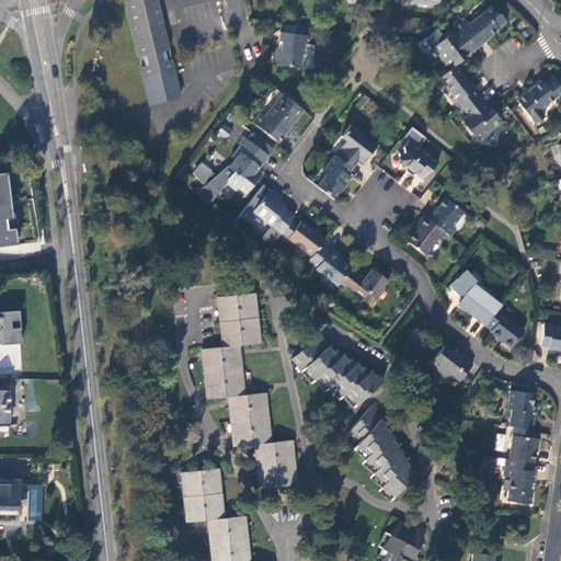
[(150,102),(181,94),(179,84),(174,69),(172,61),(172,57),(168,58),(165,48),(169,47),(157,0),(125,0),(138,55),(141,54),(145,64),(141,65),(144,77),(150,102)]
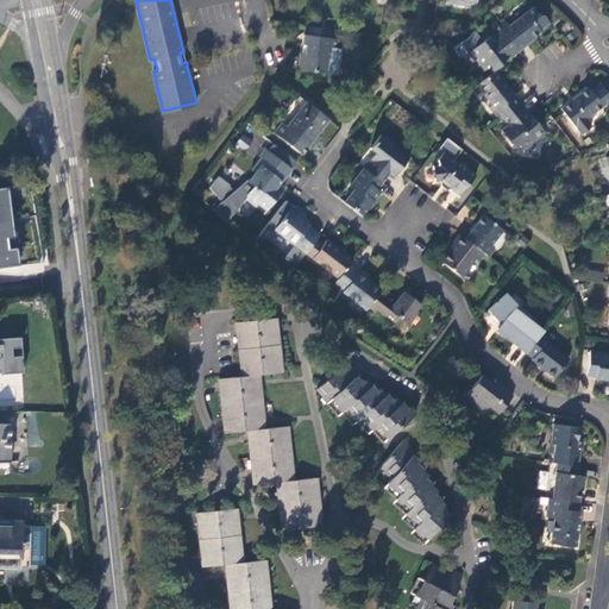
[(503,19),(497,24),(502,30),(518,50),(519,51),(527,45),(526,43),(541,32),(539,30),(548,22),(542,14),(538,14),(532,6),(525,12),(508,25),(503,19)]
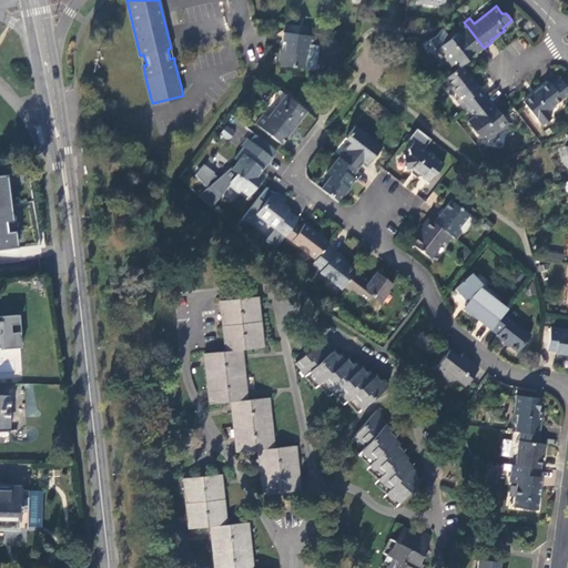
[(447,64),(452,71),(462,64),(483,47),(468,28),(459,34),(454,28),(444,36),(447,39),(438,46),(443,53),(443,56),(446,61),(449,61),(449,63),(447,64)]
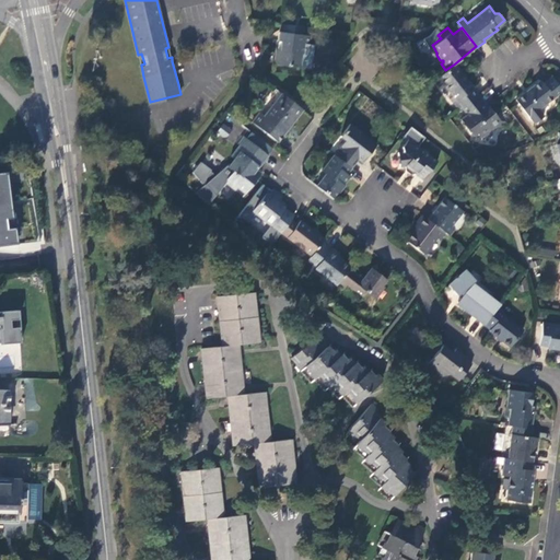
[(311,36),(279,33),(278,42),(281,43),(279,51),(277,51),(275,65),(300,68),(302,55),(307,55),(311,36)]
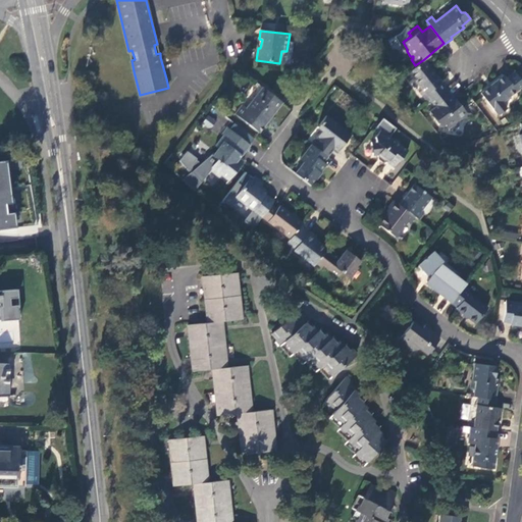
[(415,65),(408,72),(421,88),(418,91),(426,102),(429,99),(446,88),(447,87),(424,59),(415,65)]
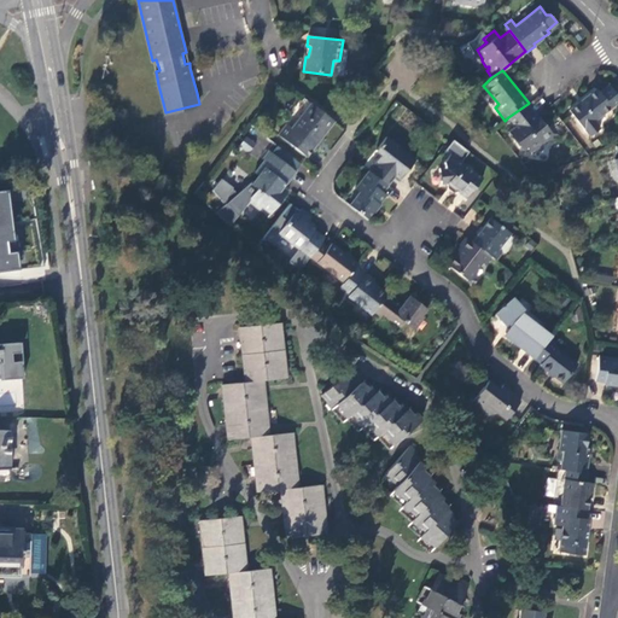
[(596,88),(569,110),(588,136),(599,128),(594,120),(617,101),(617,95),(608,85),(599,92),(596,88)]
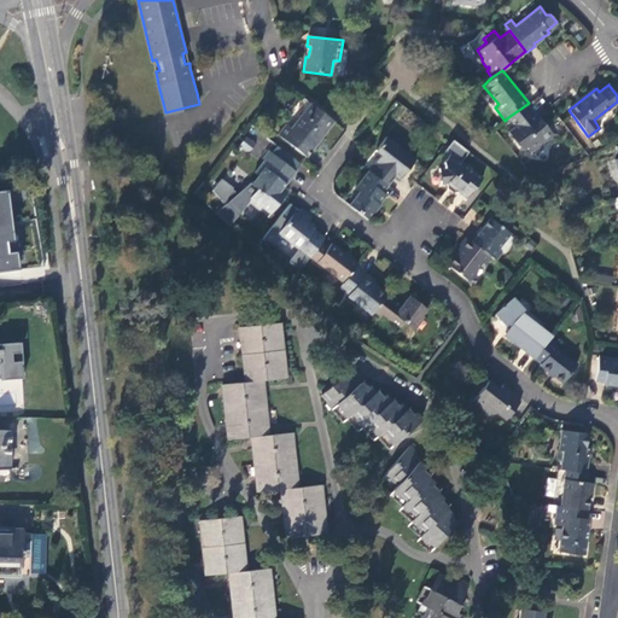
[(333,121),(310,103),(290,128),(285,124),(278,135),(305,157),(333,121)]
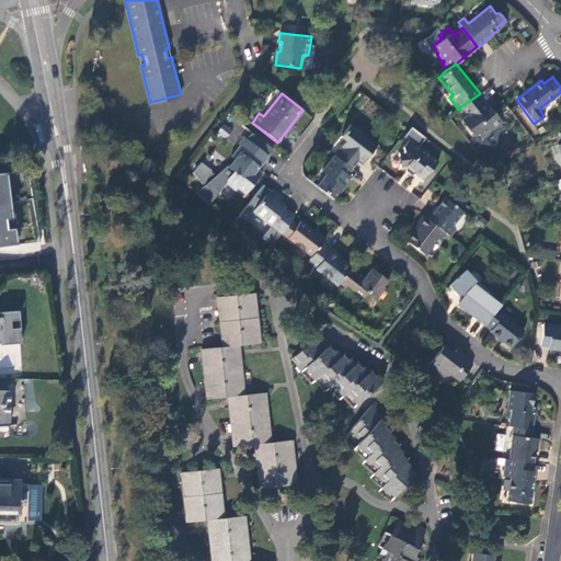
[(496,115),(479,94),(461,106),(467,113),(460,118),(473,135),(477,133),(481,138),(487,134),(491,136),(491,130),(495,127),(500,127),(507,122),(500,112),(496,115)]
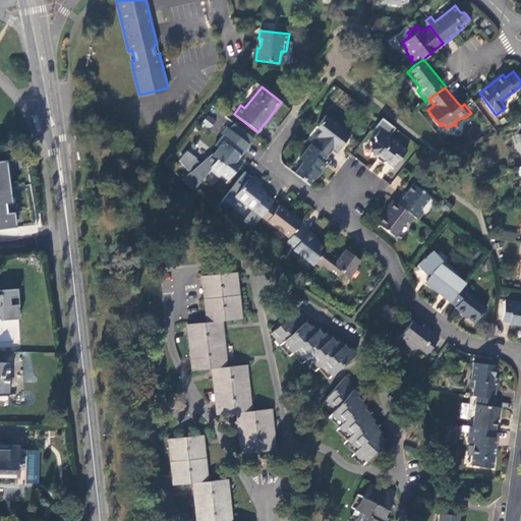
[(211,128),(215,119),(206,116),(203,124),(211,128)]
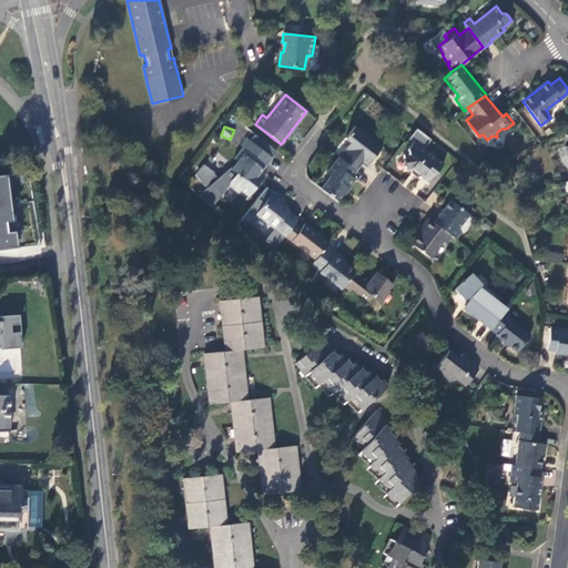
[(348,144),(340,158),(356,171),(362,163),(366,166),(379,149),(354,128),(344,140),(348,144)]
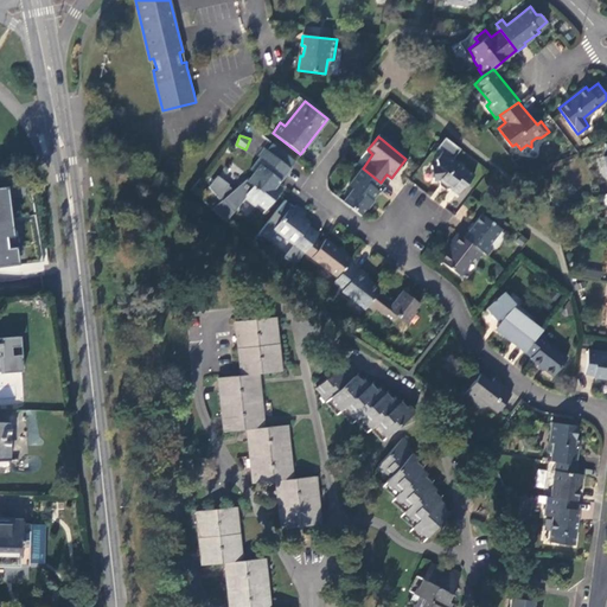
[(289,168),(266,149),(250,170),(253,172),(246,180),(251,185),(244,195),(264,211),(278,196),(273,191),(289,168)]
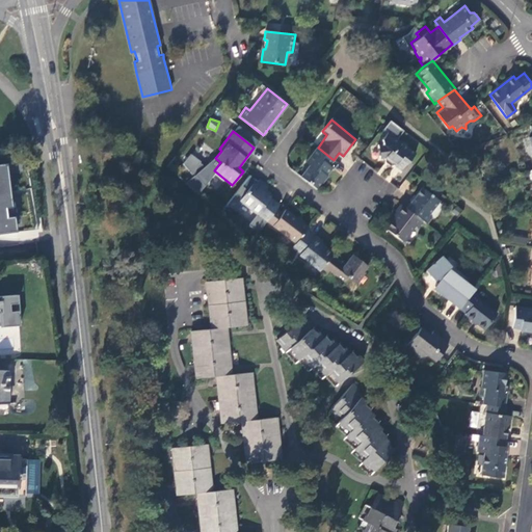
[(399,140),(388,131),(382,139),(382,143),(379,143),(381,160),(384,160),(384,163),(389,166),(394,165),(401,171),(415,153),(408,147),(407,142),(403,139),(399,140)]
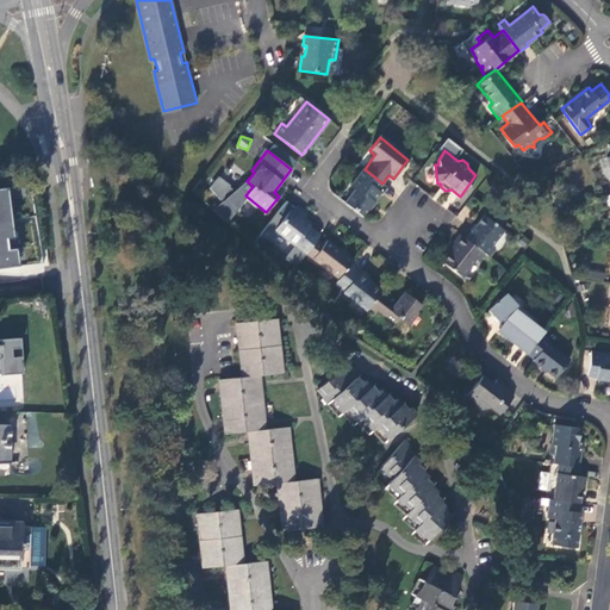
[(355,190),(344,203),(363,218),(372,206),(372,205),(381,193),(378,190),(383,184),(365,169),(363,168),(350,186),(355,190)]
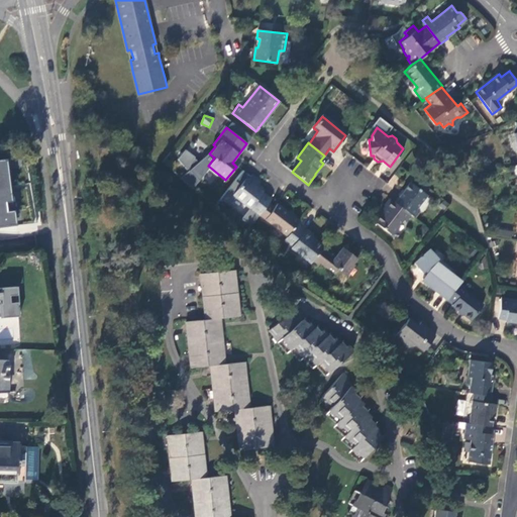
[(0,225),(17,223),(8,158),(0,159),(0,225)]
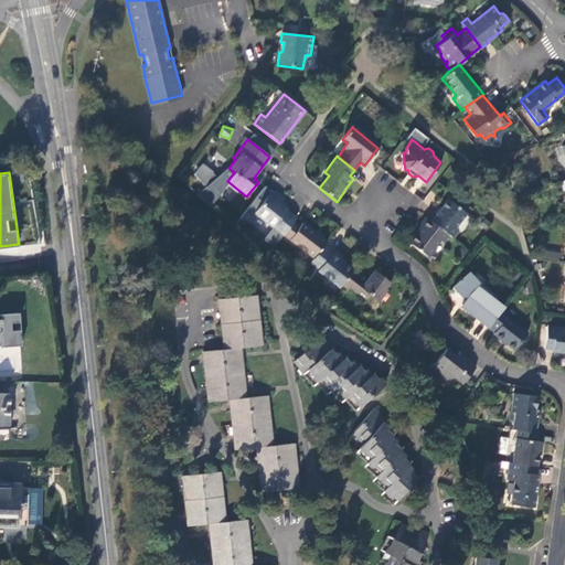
[(268,232),(279,240),(283,235),(292,222),(296,217),(286,211),(287,210),(276,201),(278,198),(272,191),(254,214),(272,227),(268,232)]
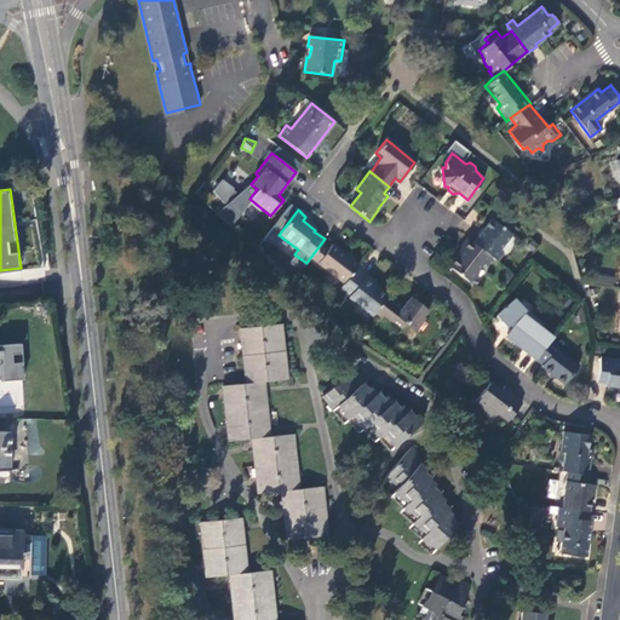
[(492,258),(497,262),(504,252),(500,248),(511,234),(492,218),(474,242),(492,258)]
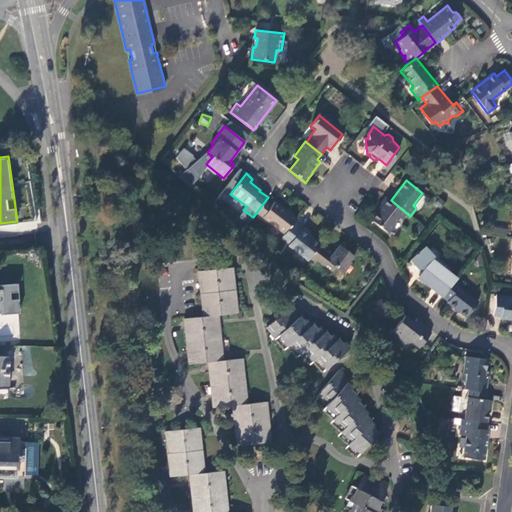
[(391,200),(387,197),(381,204),(382,205),(371,220),(388,232),(398,218),(401,220),(406,213),(391,200)]
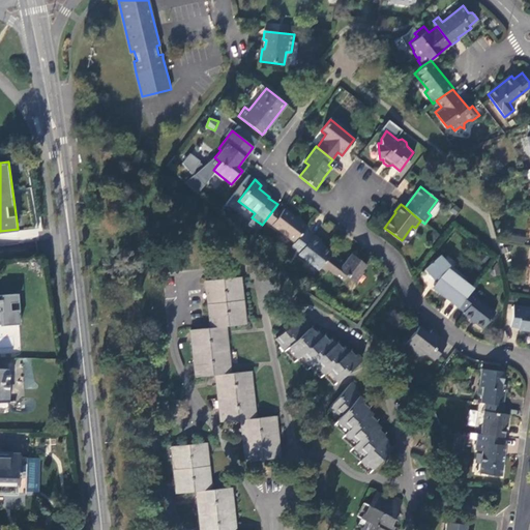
[(274,208),(265,221),(295,242),(303,231),(306,227),(284,209),(282,213),(274,208)]
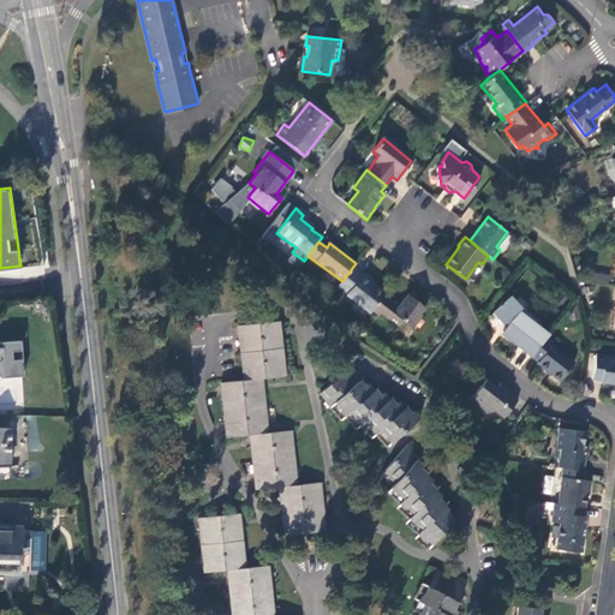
[(501,282),(508,273),(501,267),(494,276),(501,282)]
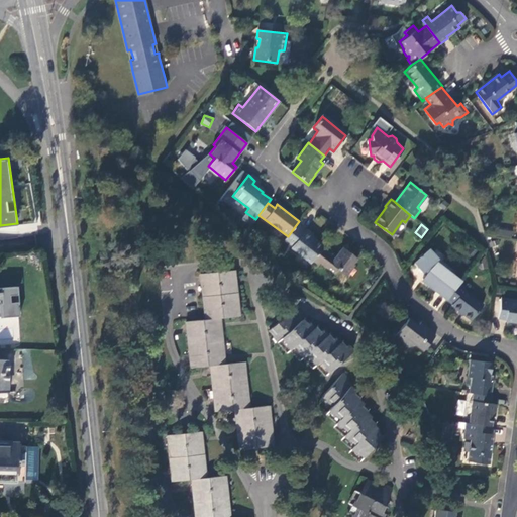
[(288,236),(284,241),(292,247),(291,248),(311,264),(312,263),(323,247),(311,238),(312,237),(296,225),(288,236)]
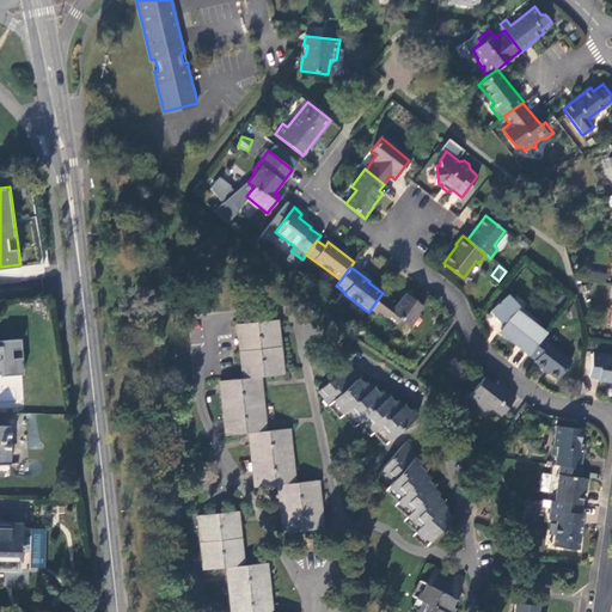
[(383,293),(369,311),(377,317),(380,313),(397,325),(401,320),(410,328),(420,314),(418,312),(423,306),(405,293),(399,303),(384,292),(383,293)]
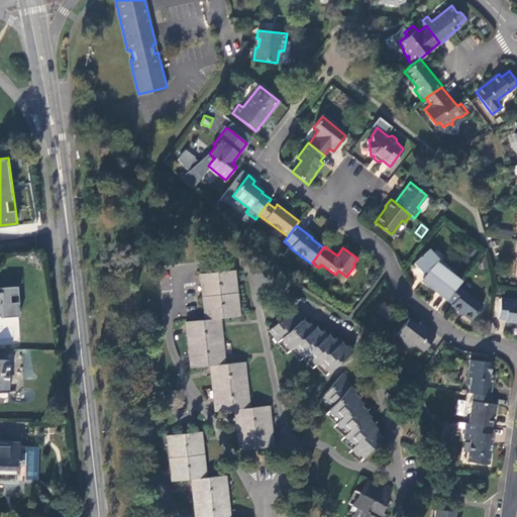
[(421,273),(424,271),(426,274),(422,279),(434,288),(433,290),(446,300),(458,284),(452,280),(453,279),(432,263),(436,259),(429,249),(423,255),(421,254),(418,257),(419,259),(413,265),(421,273)]
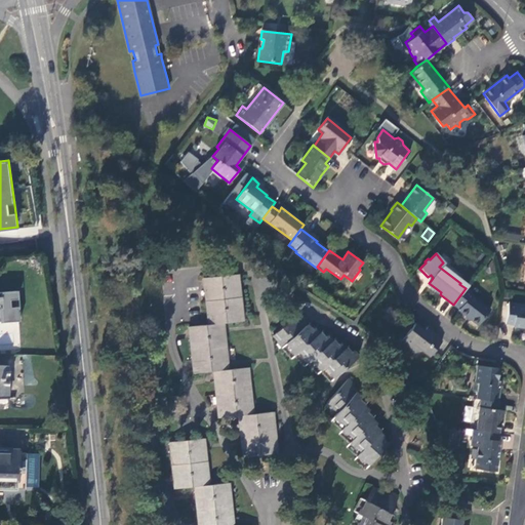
[(209,325),(223,324),(243,322),(238,274),(204,278),(209,325)]
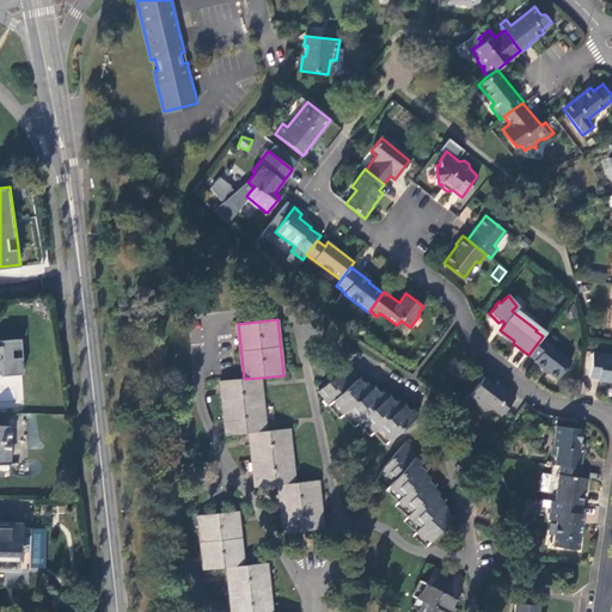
[(551,341),(544,335),(543,336),(528,355),(534,360),(534,362),(557,379),(571,360),(549,343),(551,341)]
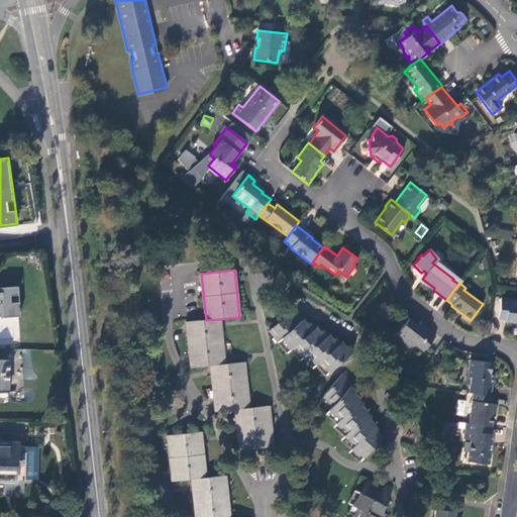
[(0,316),(1,316),(1,318),(21,316),(19,287),(0,287),(0,316)]
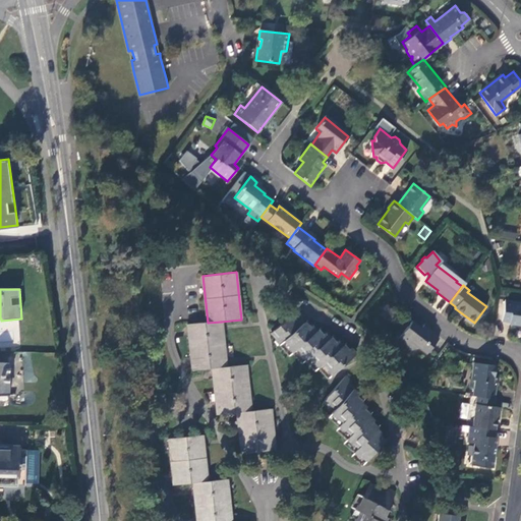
[(520,302),(505,300),(502,322),(509,323),(509,325),(520,327),(520,305),(520,302)]
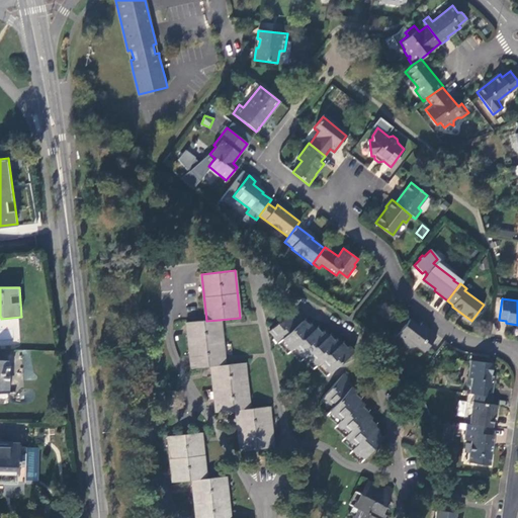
[(345,349),(336,338),(332,341),(323,331),(319,334),(311,324),(307,327),(297,316),(293,319),(289,314),(269,332),(279,343),(282,340),(292,350),(295,347),(305,357),(309,354),(318,364),(321,362),(332,372),(353,352),(349,346),(345,349)]
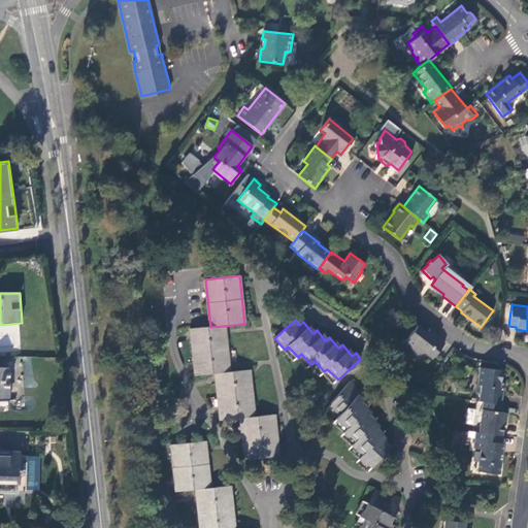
[(440,335),(430,327),(427,331),(417,325),(404,341),(414,350),(417,345),(432,357),(444,342),(438,338),(440,335)]
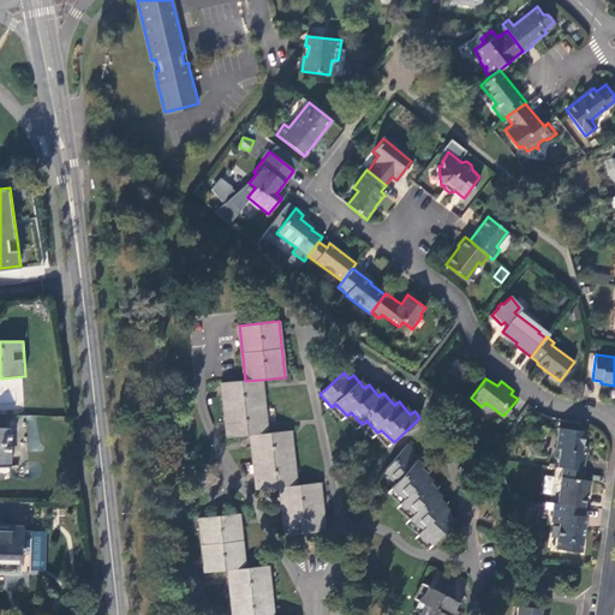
[(250,436),(267,434),(261,380),(245,381),(221,383),(227,437),(250,436)]
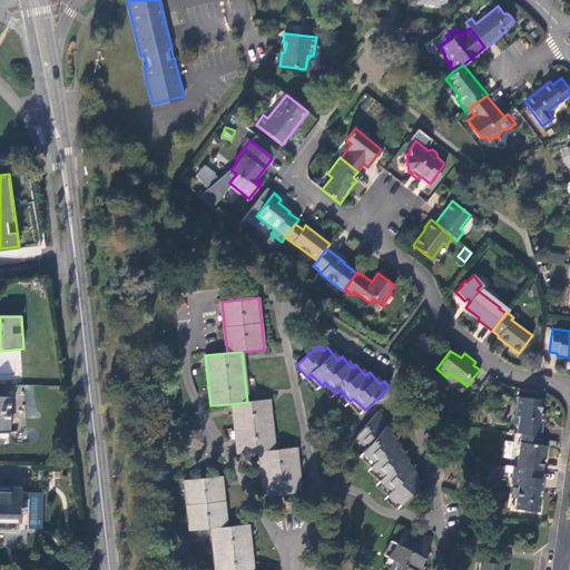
[(519,422),(518,432),(521,433),(541,435),(542,418),(539,418),(541,399),(518,395),(516,413),(520,414),(519,422)]
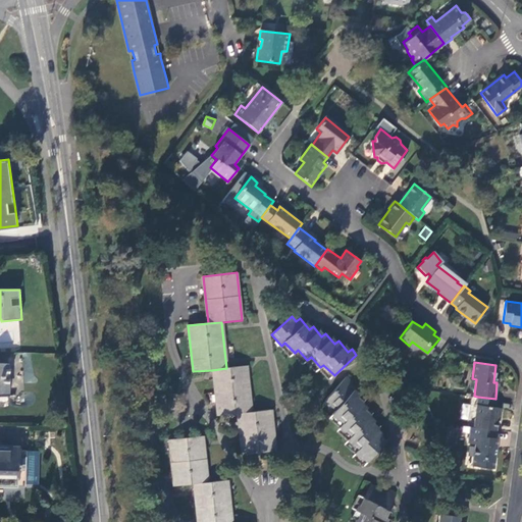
[(0,396),(9,396),(9,364),(0,363),(0,396)]
